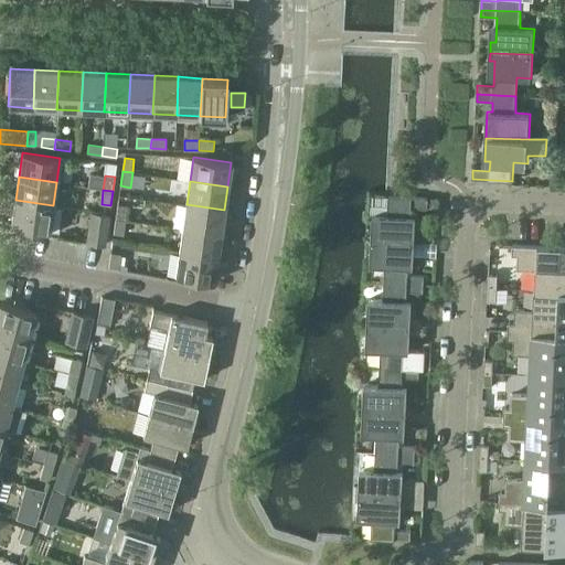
[(373,215),(372,240),(415,242),(416,231),(411,231),(412,208),(428,209),(428,199),(390,196),(388,215),(373,215)]
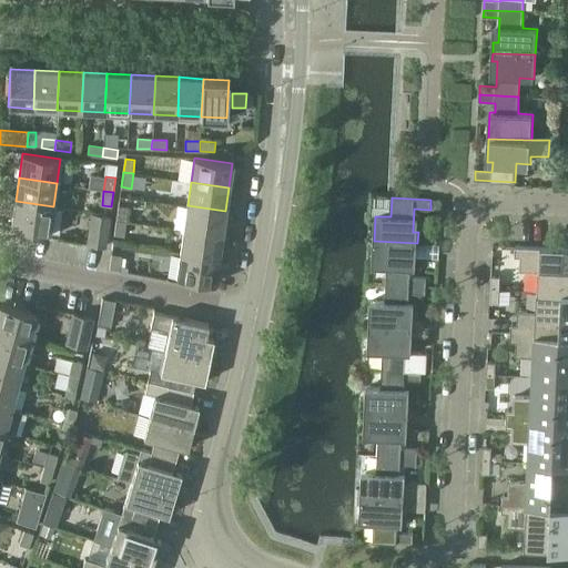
[(53,206),(16,201),(11,226),(59,233),(62,208),(53,206)]
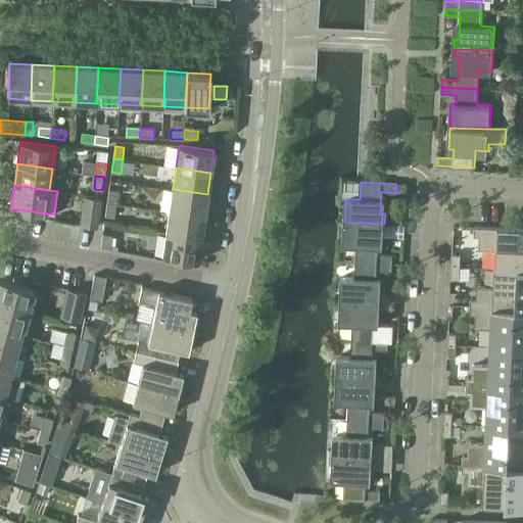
[(108,189),(107,202),(116,203),(117,191),(108,189)]
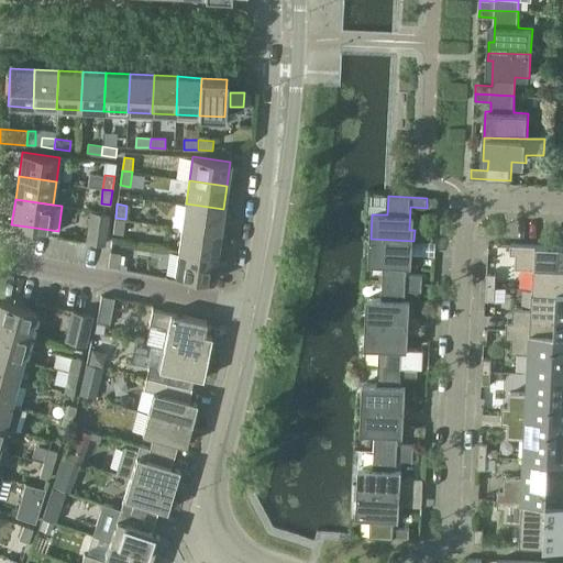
[(186,203),(183,228),(220,233),(223,209),(186,203)]
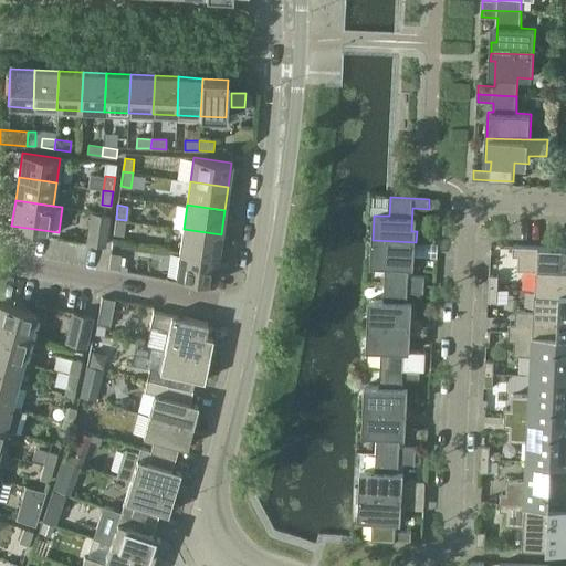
[(92,244),(95,245),(105,247),(109,215),(97,212),(92,244)]
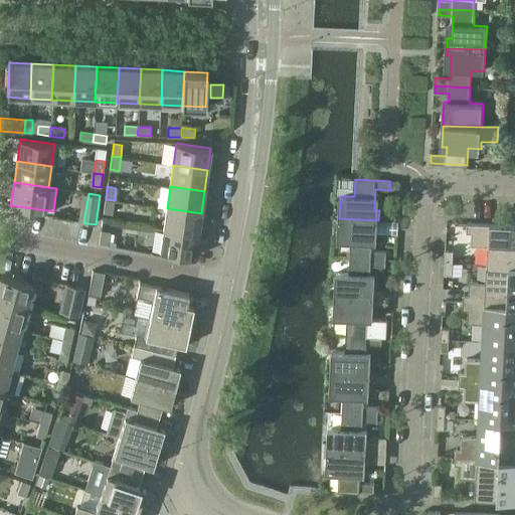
[(113,214),(115,200),(106,199),(104,212),(113,214)]
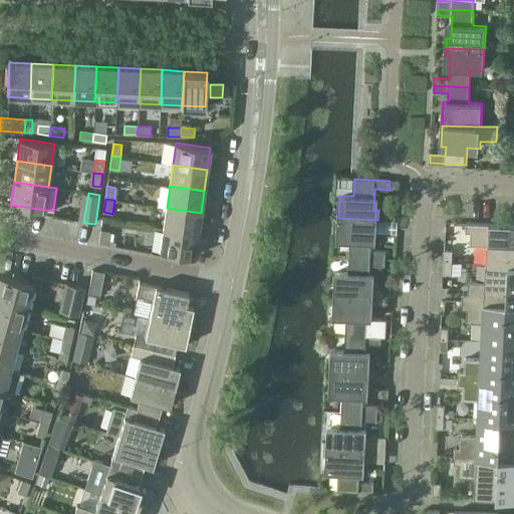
[(167,208),(164,229),(198,234),(201,213),(167,208)]
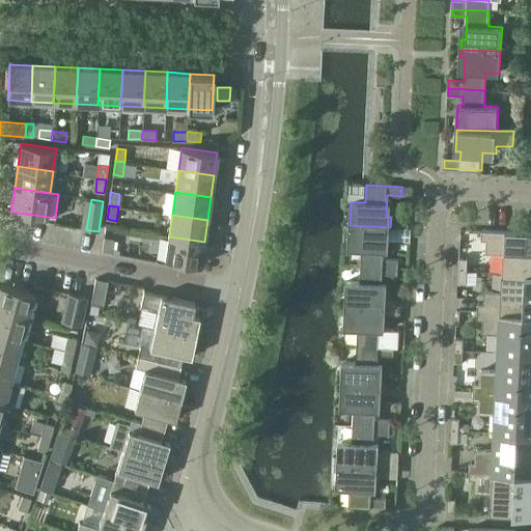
[(361,267),(398,268),(398,260),(384,259),(385,238),(390,238),(390,227),(350,225),(348,249),(362,250),(361,267)]
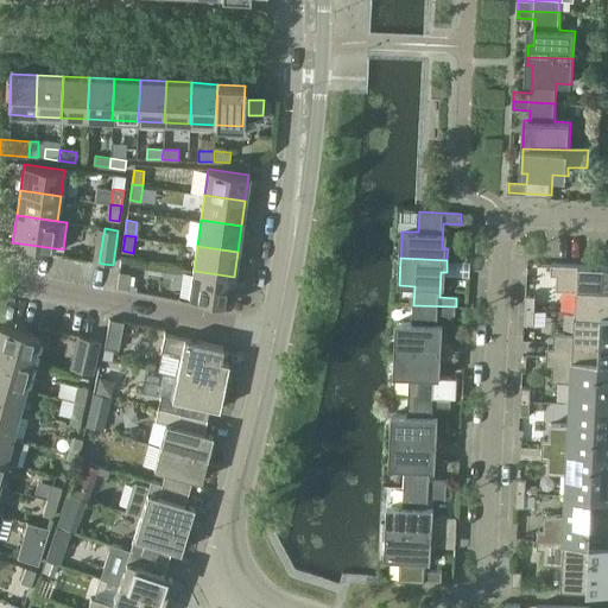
[(605,266),(552,264),(552,274),(558,274),(557,290),(577,291),(576,312),(602,314),(605,266)]
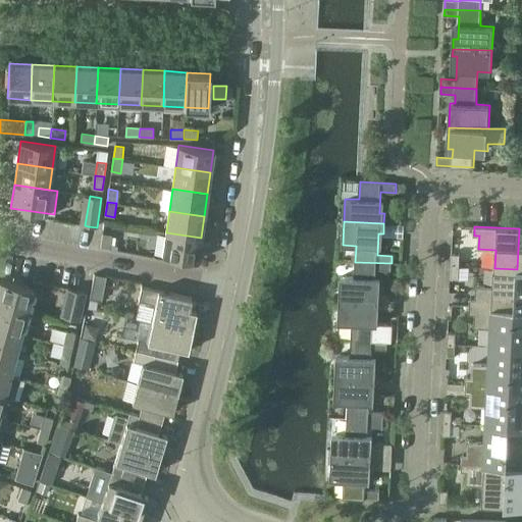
[(197,261),(201,238),(166,232),(162,256),(197,261)]
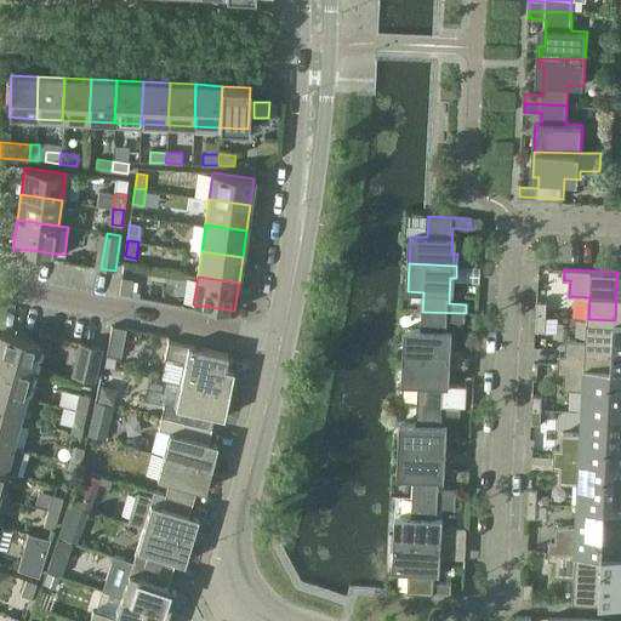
[(132,280),(121,279),(120,294),(130,295),(132,280)]
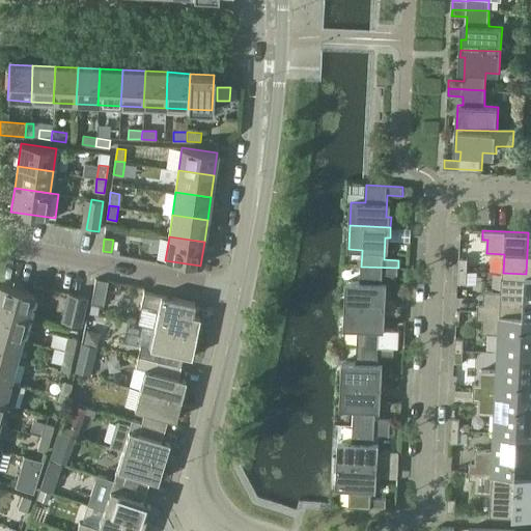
[(459,258),(459,271),(468,271),(468,258),(459,258)]
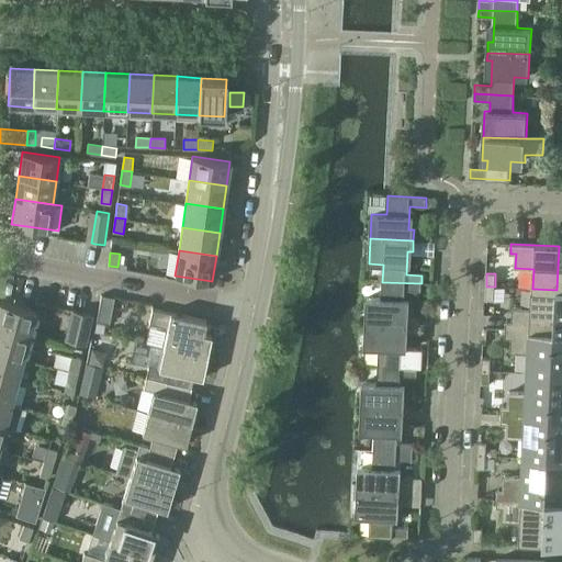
[(422,283),(382,282),(382,299),(368,299),(367,323),(408,325),(409,300),(405,300),(405,291),(422,292),(422,283)]
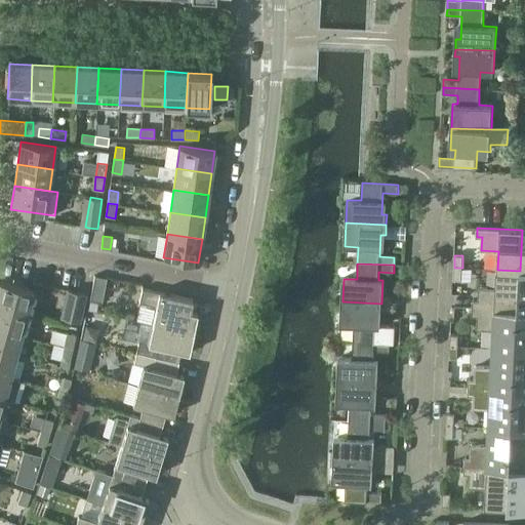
[(453,280),(461,280),(461,281),(471,282),(472,269),(462,268),(454,268),(453,280)]
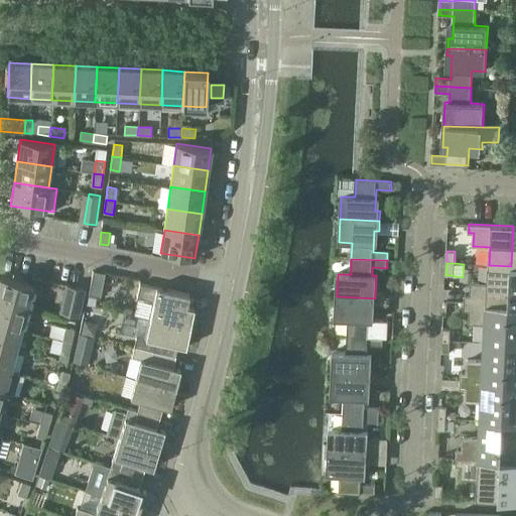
[(511,266),(489,265),(488,283),(471,282),(471,295),(466,295),(465,302),(509,304),(511,266)]
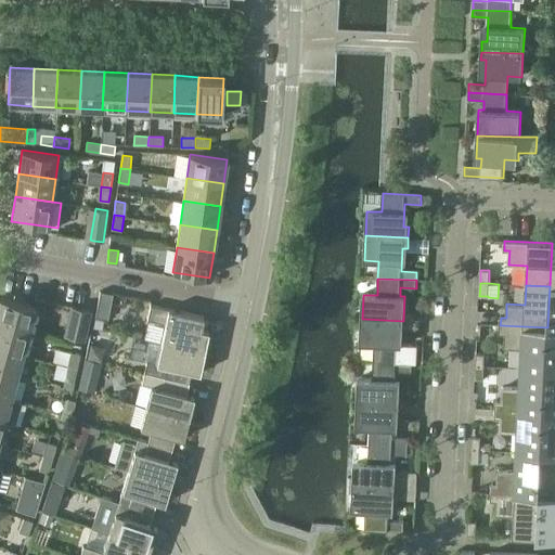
[(108,320),(113,294),(101,292),(95,318),(108,320)]
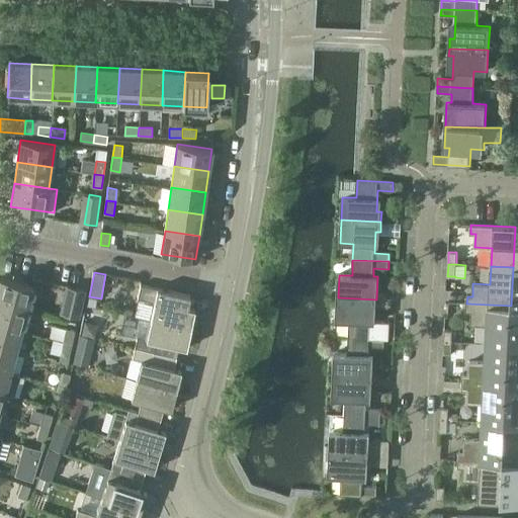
[(0,277),(0,300),(27,309),(33,287),(0,277)]
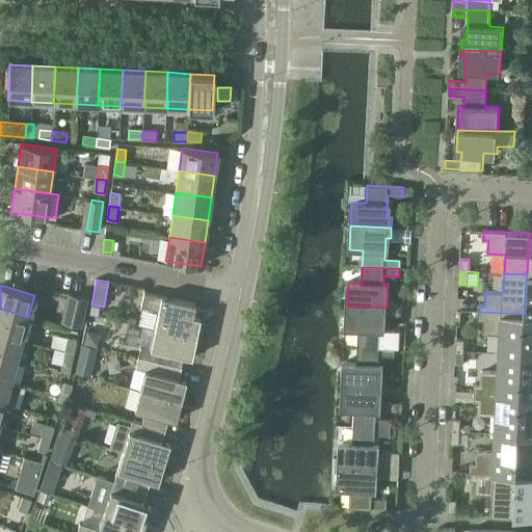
[(195,303),(143,293),(141,306),(158,310),(154,328),(195,338),(200,317),(192,316),(195,303)]
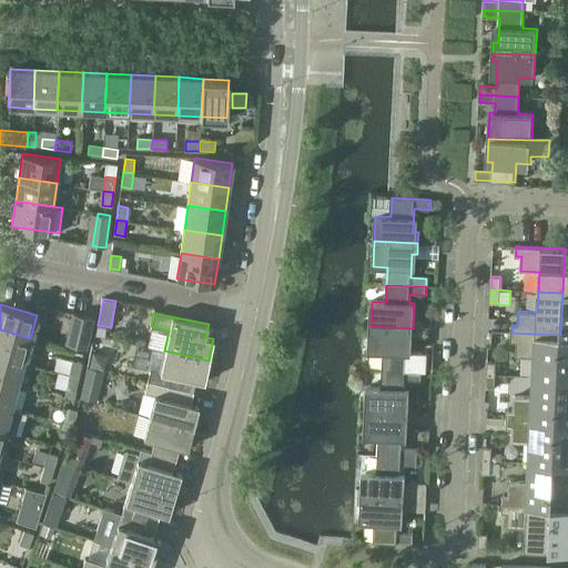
[(92,317),(82,315),(80,315),(73,347),(85,351),(92,317)]
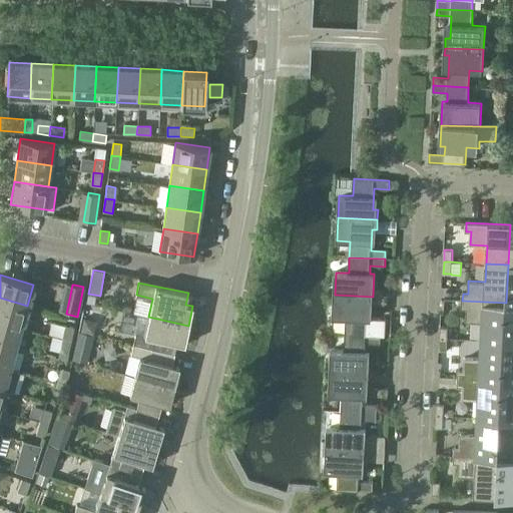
[(346,335),(381,336),(381,335),(386,336),(386,319),(372,318),(373,297),(335,295),(333,318),(347,319),(346,335)]
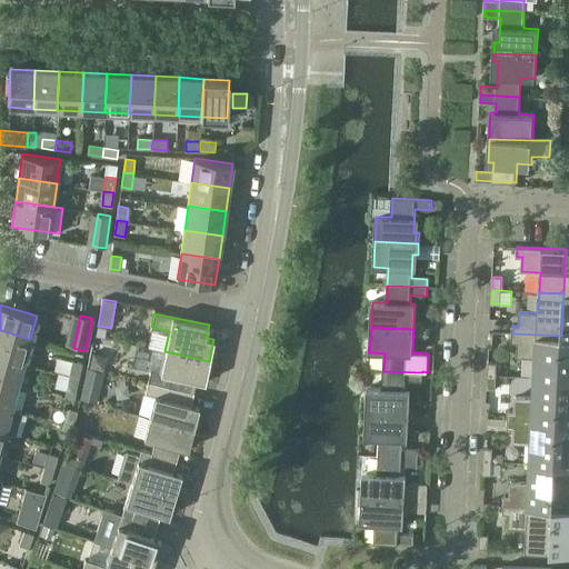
[(30,339),(0,330),(0,356),(23,362),(30,339)]
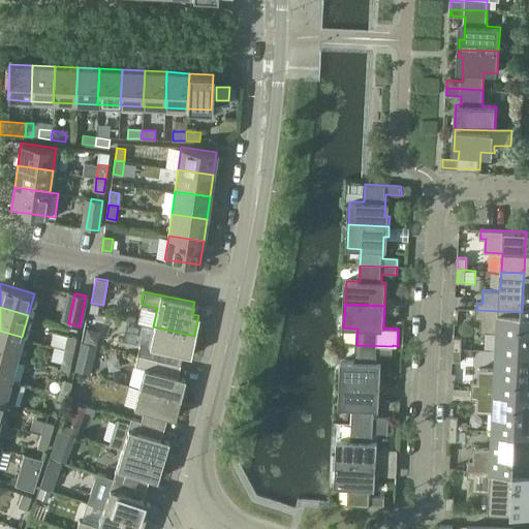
[(498,333),(497,351),(520,352),(522,312),(476,310),(476,318),(481,318),(481,332),(498,333)]
